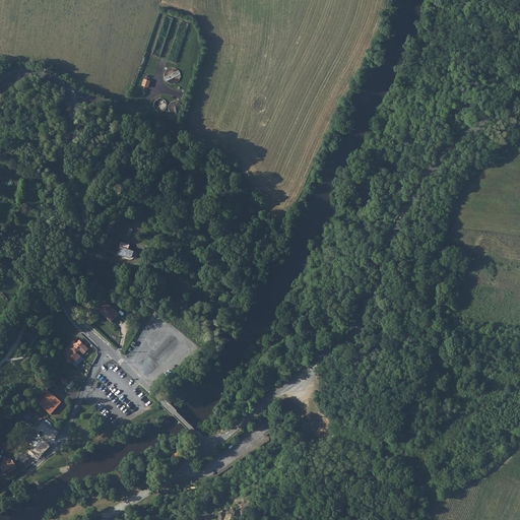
[(165,15),(151,56),(159,59),(173,18),(165,15)]
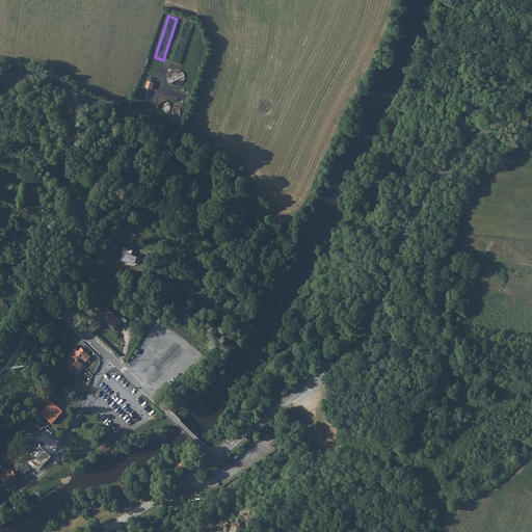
[(154,83),(148,81),(145,88),(152,90),(154,83)]
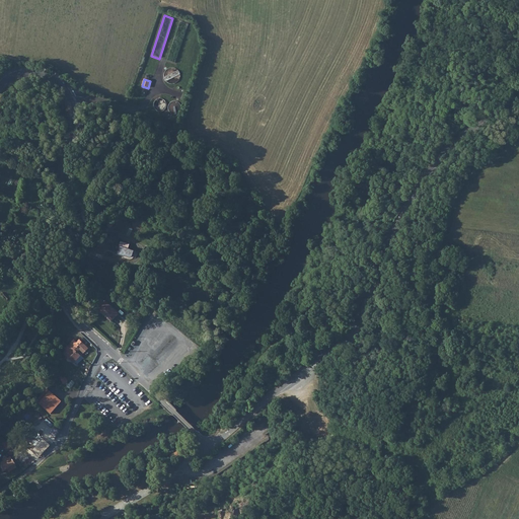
[(121,241),(117,253),(129,257),(132,255),(134,250),(128,248),(129,244),(121,241)]
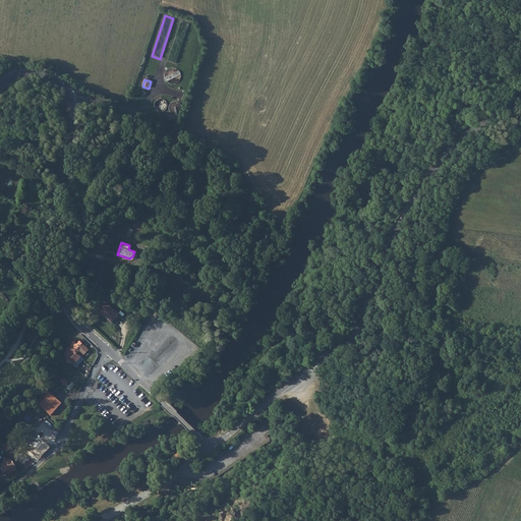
[(119,314),(105,301),(98,309),(102,313),(103,313),(112,322),(119,314)]
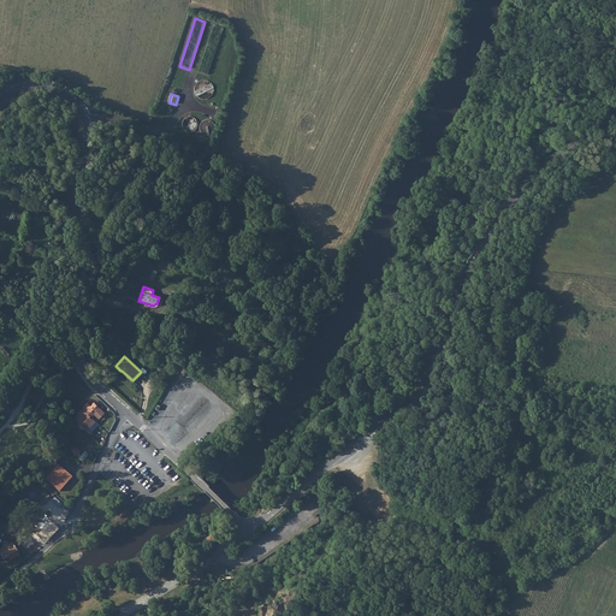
[(87,406),(81,410),(89,419),(92,418),(95,414),(99,419),(105,413),(94,403),(92,407),(89,408),(87,406)]
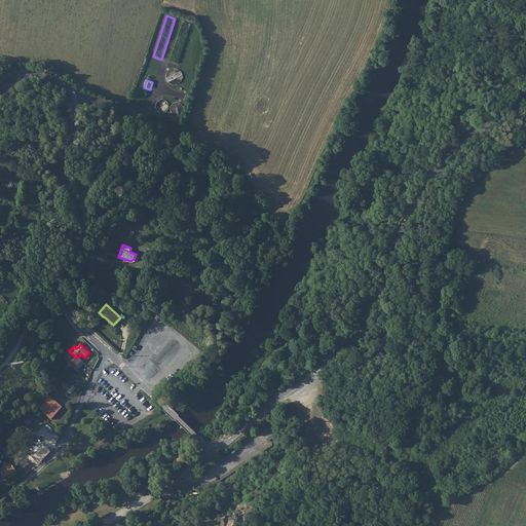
[(81,360),(78,357),(76,358),(69,350),(67,352),(69,355),(67,359),(75,367),(81,360)]
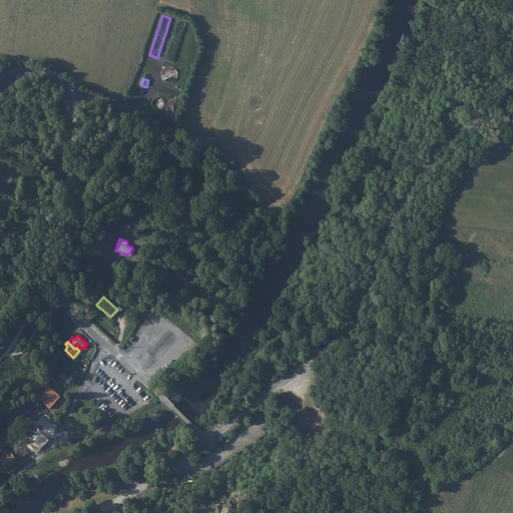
[(49,387),(46,384),(35,397),(38,399),(50,410),(61,397),(49,387)]
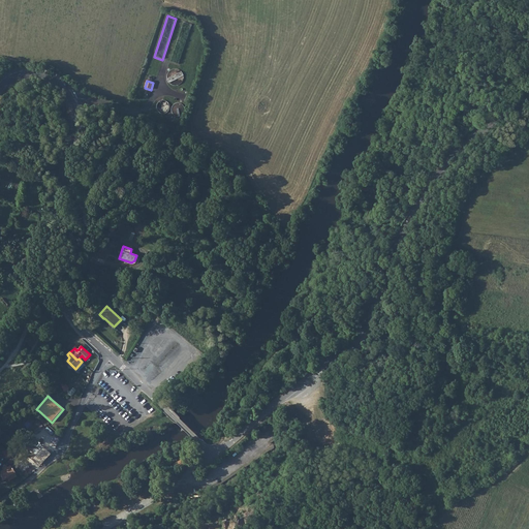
[(39,428),(31,418),(24,425),(32,434),(39,428)]
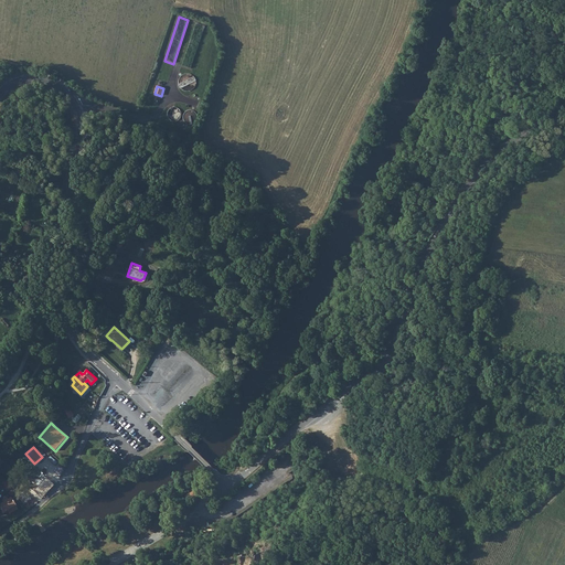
[(28,483),(42,498),(55,484),(40,470),(28,483)]
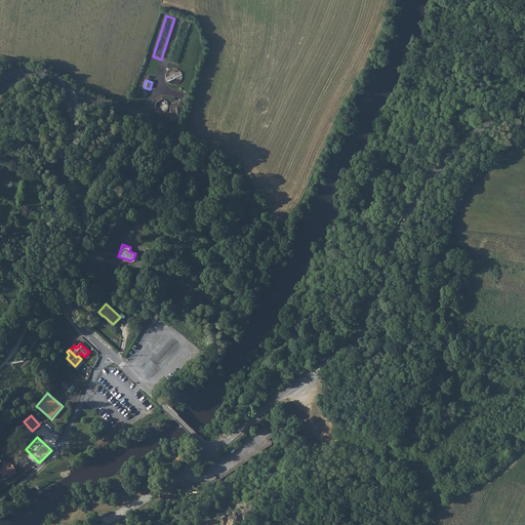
[(174,467),(190,457),(187,452),(171,460),(174,467)]
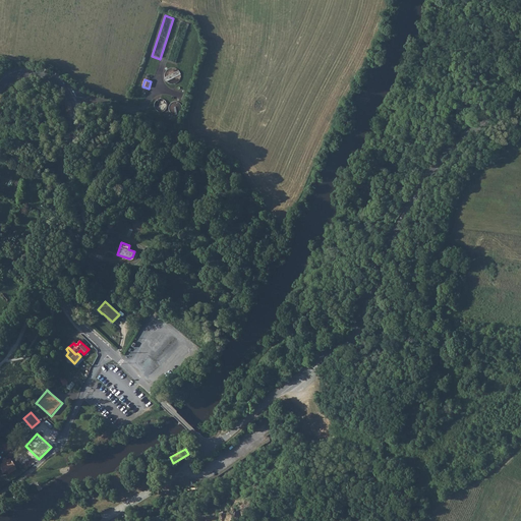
[(4,464),(1,466),(0,466),(0,469),(0,470),(1,470),(2,470),(3,473),(7,471),(14,466),(15,466),(11,459),(8,461),(7,459),(3,462),(4,464)]
